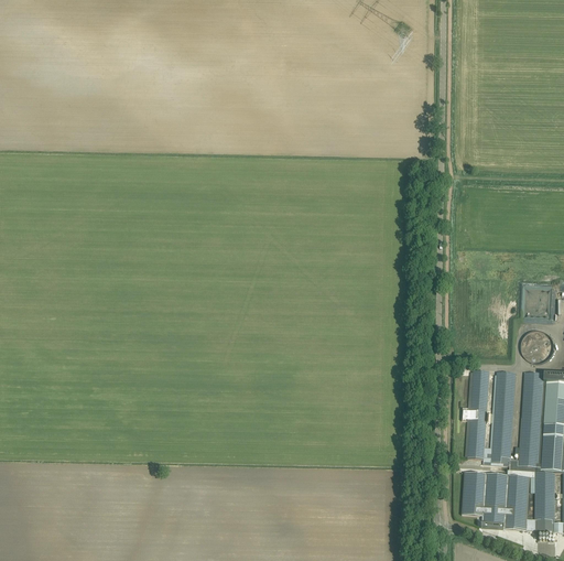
[(521,344),(521,345),(521,348),(521,349),(522,352),(523,354),(524,356),(527,357),(528,359),(529,359),(530,360),(531,362),(533,362),(535,362),(537,363),(539,363),(541,362),(543,362),(545,360),(546,359),(548,358),(549,357),(551,356),(552,354),(553,353),(553,351),(554,348),(554,346),(554,344),(553,342),(553,341),(552,338),(552,337),(551,335),(549,334),(546,332),(545,331),(542,330),(540,330),(538,330),(535,330),(534,330),(532,330),(531,331),(529,332),(528,333),(527,334),(525,335),(523,336),(523,338),(522,341),(521,342),(521,344)]
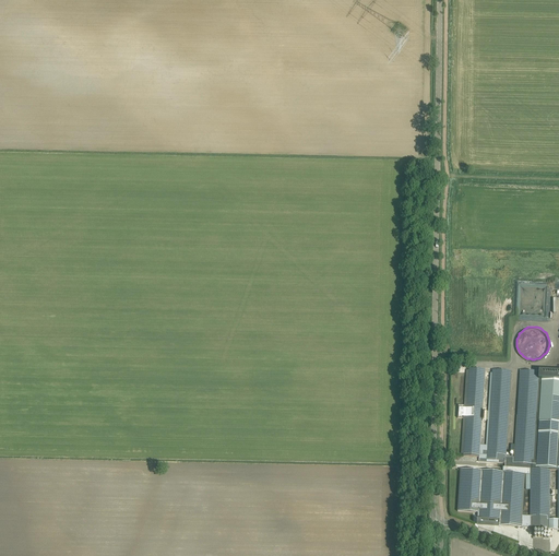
[(464,453),(479,454),(485,367),(470,366),(466,405),(466,414),(464,453)]
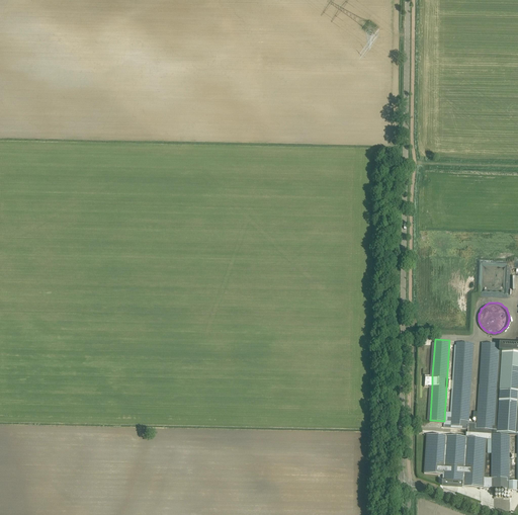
[(456,343),(452,410),(451,423),(468,424),(473,342),(456,341),(456,343)]
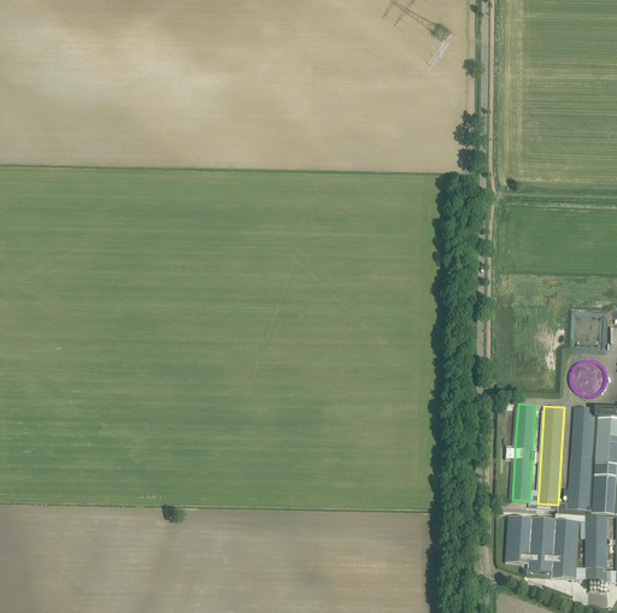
[(539,451),(534,451),(533,460),(539,460),(536,488),(539,488),(544,408),(541,408),(539,451)]
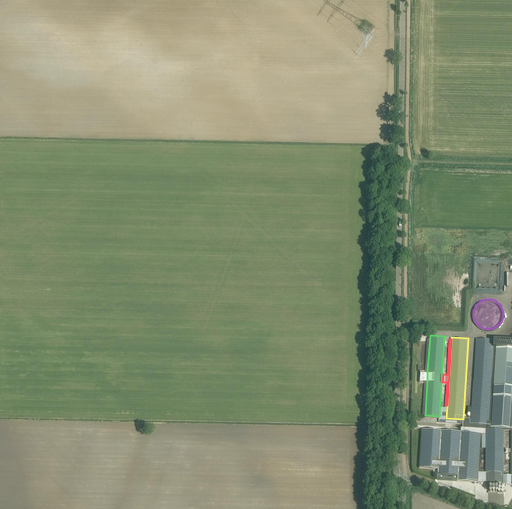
[(503,482),(503,473),(503,426),(490,426),(490,423),(489,423),(494,340),(476,339),(471,422),(487,423),(486,426),(486,482),(503,482)]
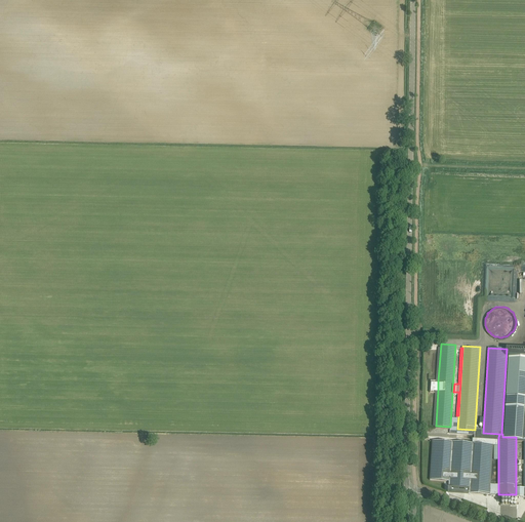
[(503,436),(524,436),(524,354),(509,353),(503,436)]
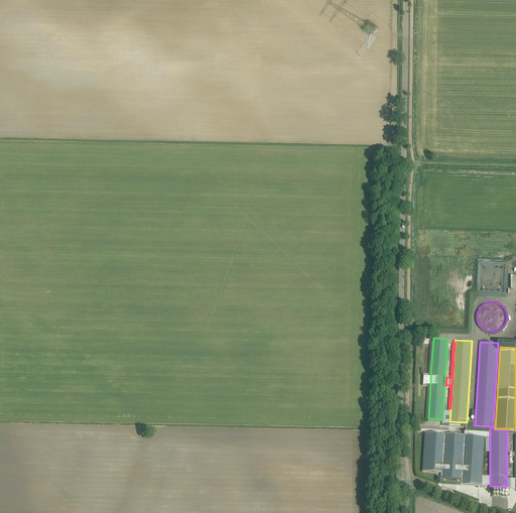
[(482,484),(486,434),(425,430),(422,469),(441,471),(440,477),(461,479),(461,483),(482,484)]
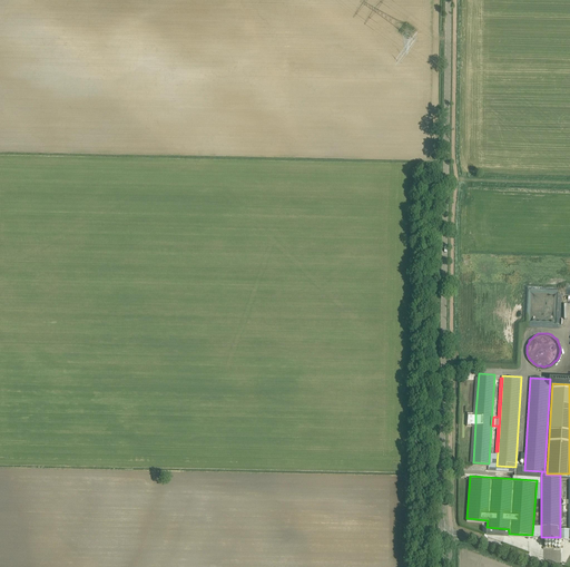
[(560,527),(560,537),(569,537),(569,527),(560,527)]
